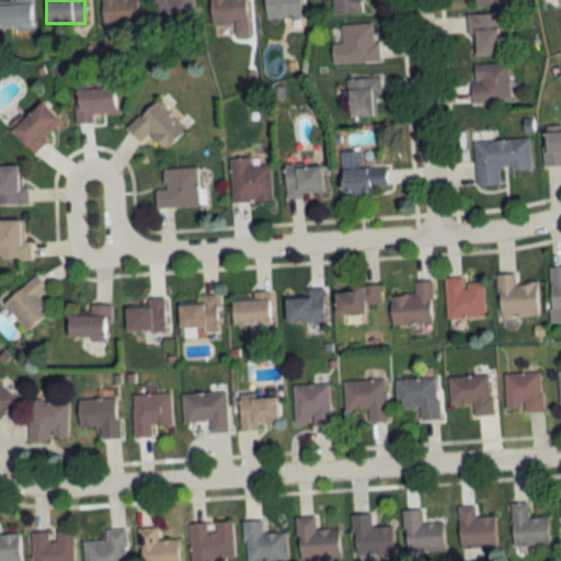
[(101,0),(102,26),(138,26),(137,0),(101,0)]
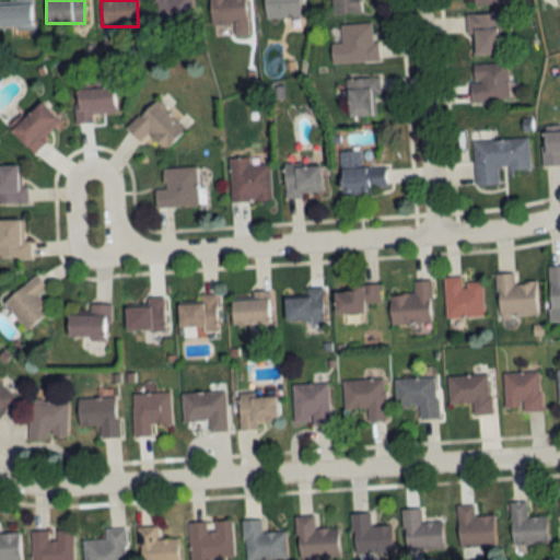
[(189,0),(159,0),(160,20),(190,19),(189,0)]
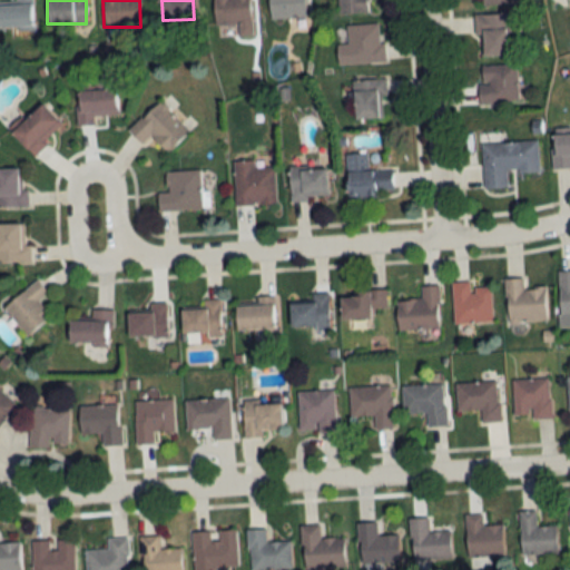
[(252,36),(249,0),(214,0),(216,26),(237,25),(238,36),(252,36)]
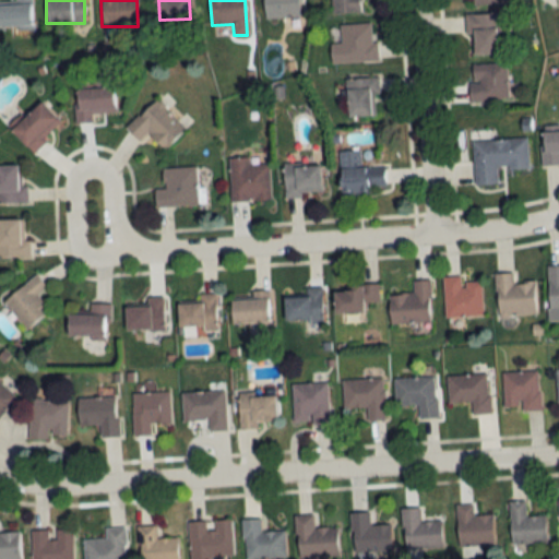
[(263,0),(263,18),(298,18),(298,0),(263,0)]
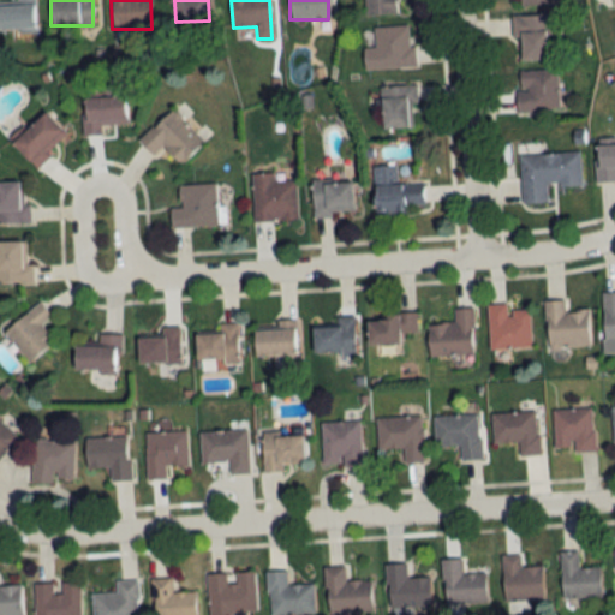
[(396,0),(364,0),(365,15),(398,13),(396,0)]
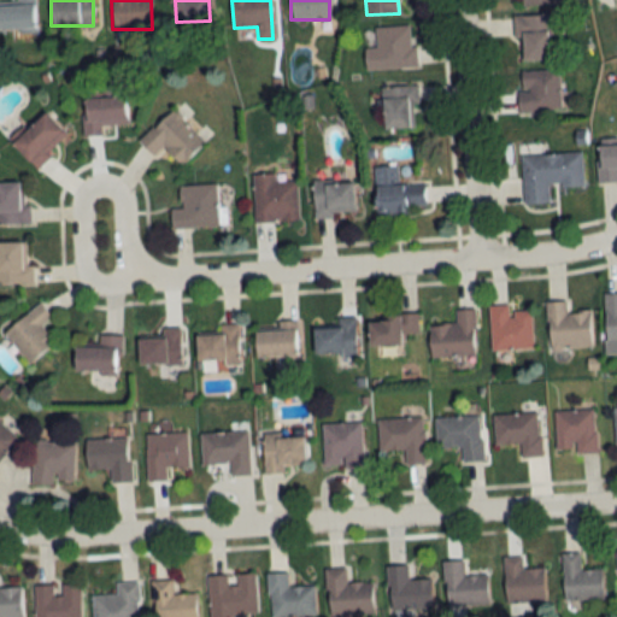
[(35,5),(0,4),(0,31),(35,31),(35,5)]
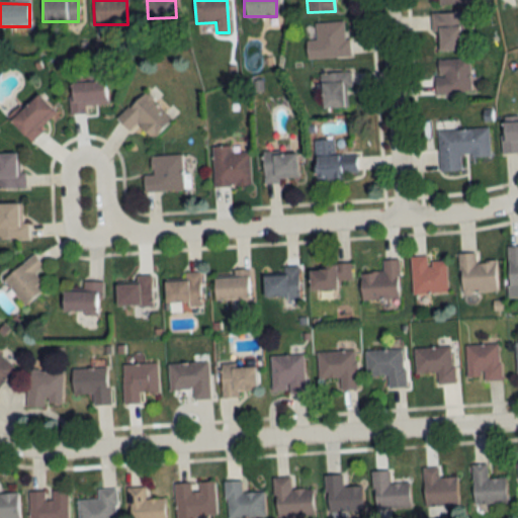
[(433,13),(433,52),(463,52),(463,13),(433,13)]
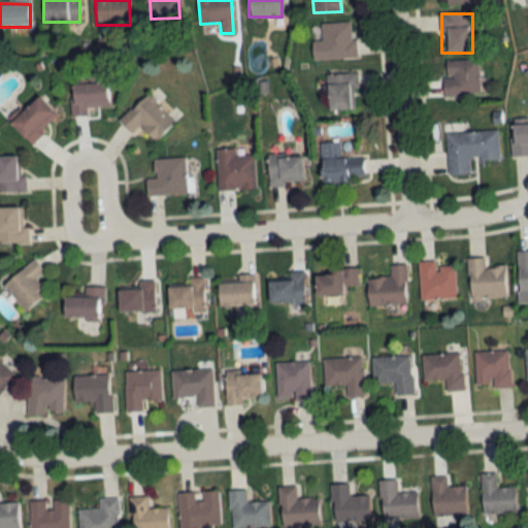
[(355,58),(354,22),(322,23),(322,41),(312,42),(314,60),(355,58)]
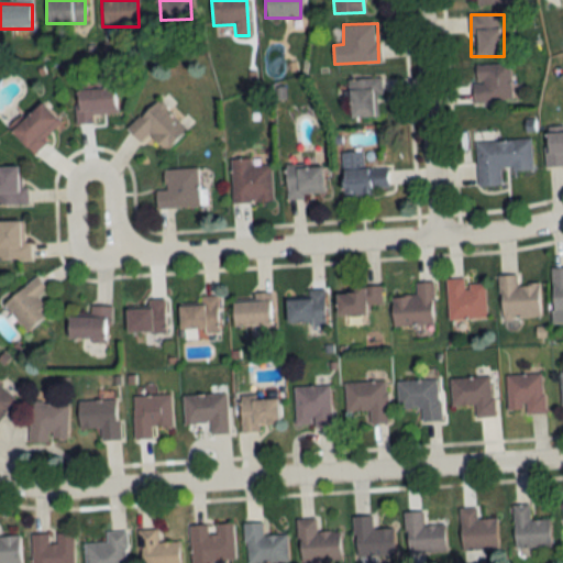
[(510,64),(473,65),(474,103),(511,101),(510,64)]
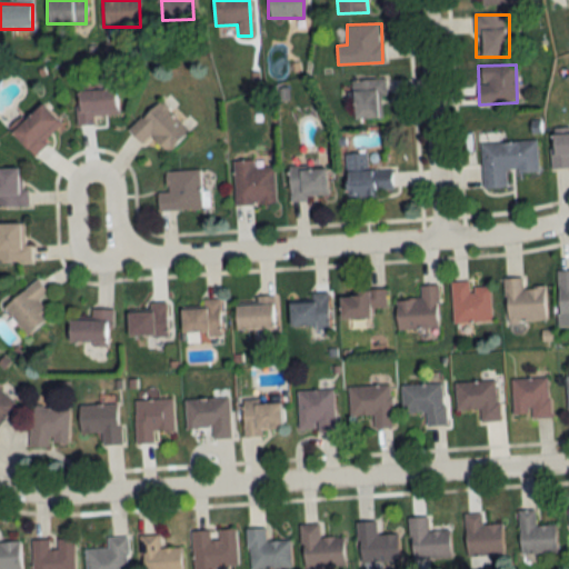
[(351,81),(355,120),(386,118),(382,79),(351,81)]
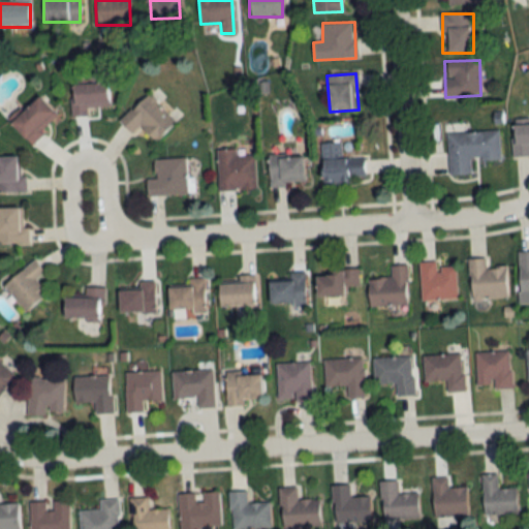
[(71,85),(71,117),(88,117),(88,106),(107,107),(107,85),(71,85)]
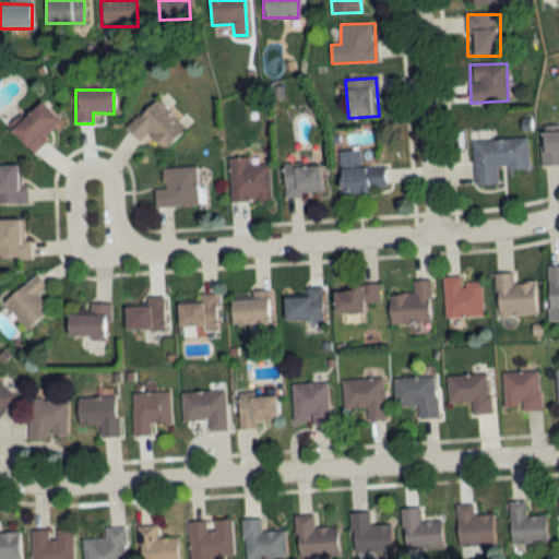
[(139,143),(147,133),(164,151),(186,130),(156,99),(126,128),(139,143)]
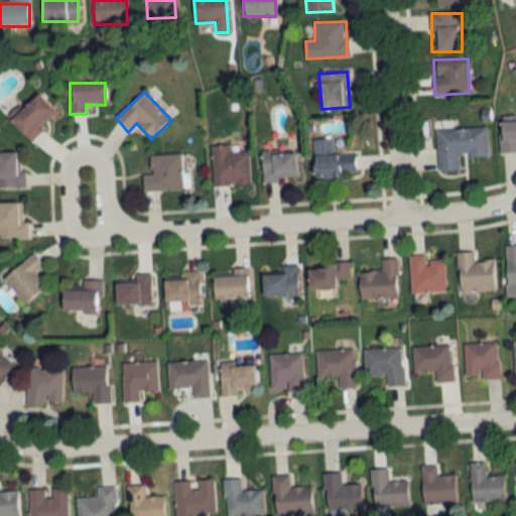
[(55,114),(36,95),(9,122),(28,141),(55,114)]
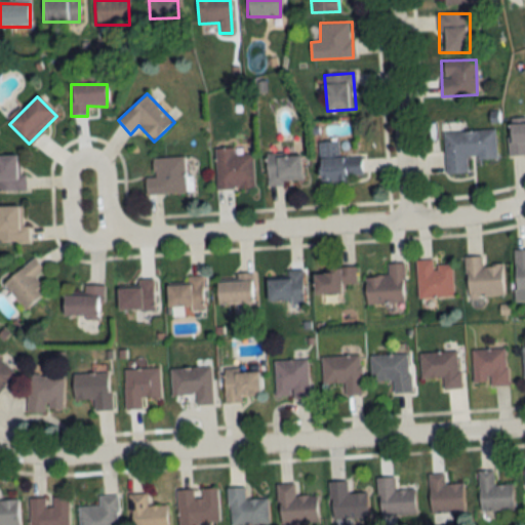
[(524,156),(524,123),(509,123),(509,156),(524,156)]
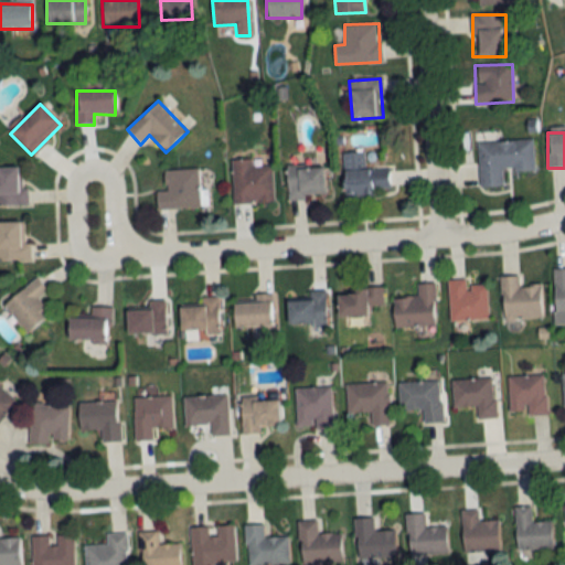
[(534,170),(533,141),(478,142),(479,188),(502,187),(502,171),(534,170)]
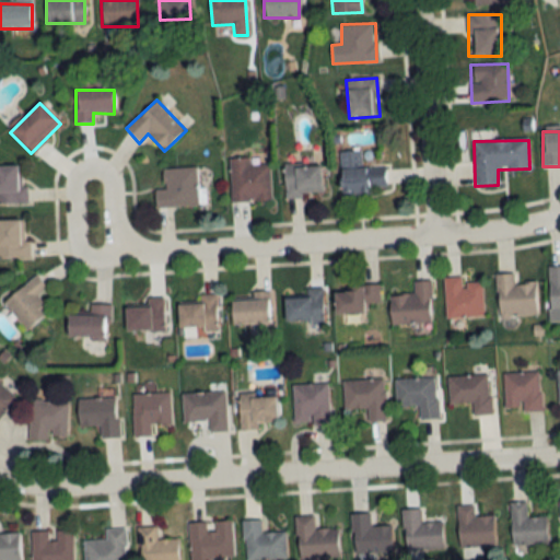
[(385,165),(362,166),(362,151),(339,152),(341,194),(387,191),(385,165)]
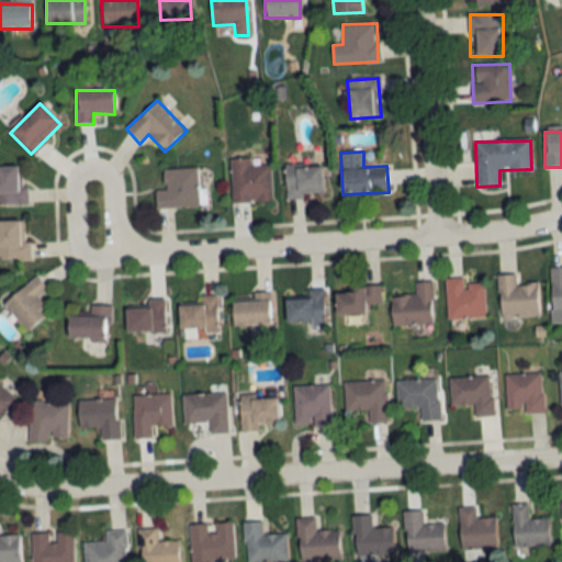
[(232,203),(271,202),(270,166),(250,166),(250,159),(231,160),(232,203)]
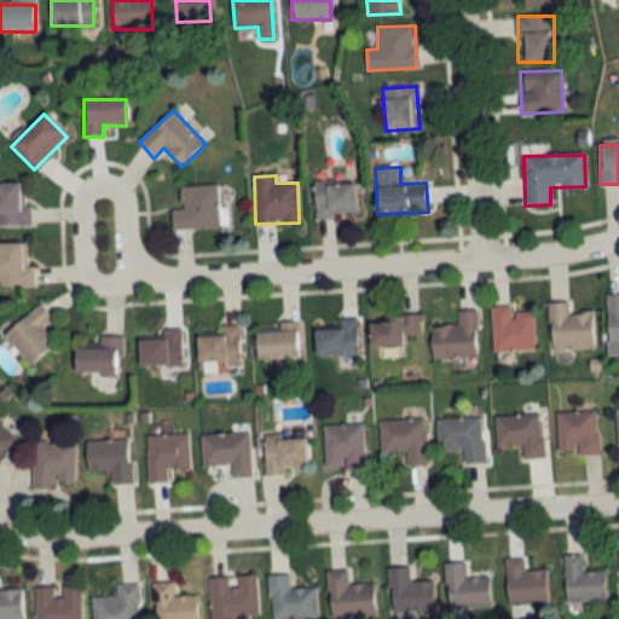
[(314,218),(354,218),(354,183),(314,183),(314,218)]
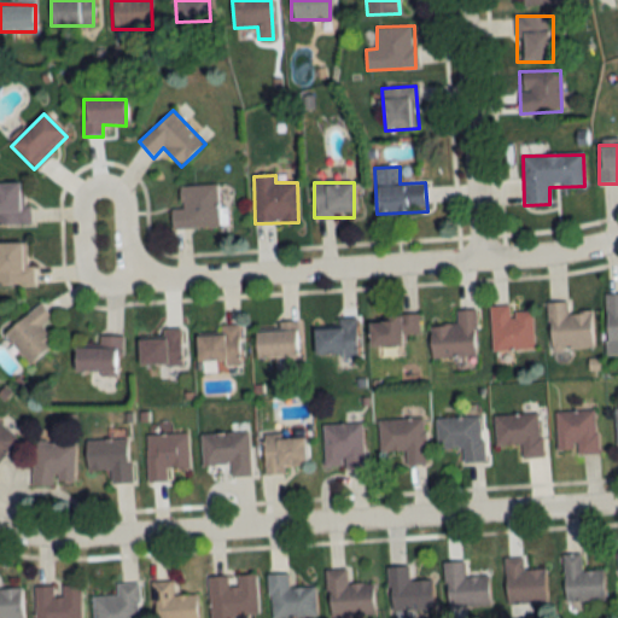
[(0,184),(0,225),(27,225),(27,184),(0,184)]
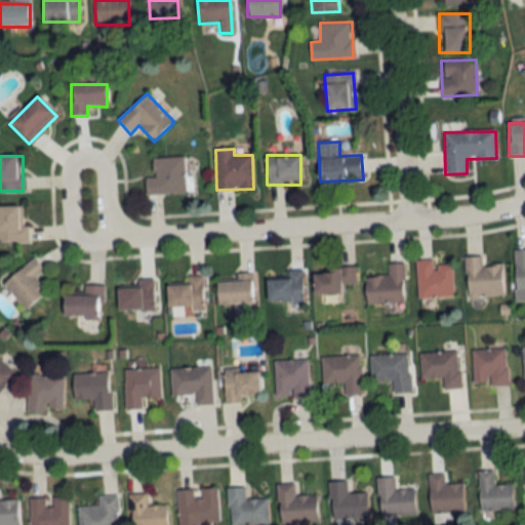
[(146,194),(185,193),(184,158),(152,159),(153,178),(145,178),(146,194)]
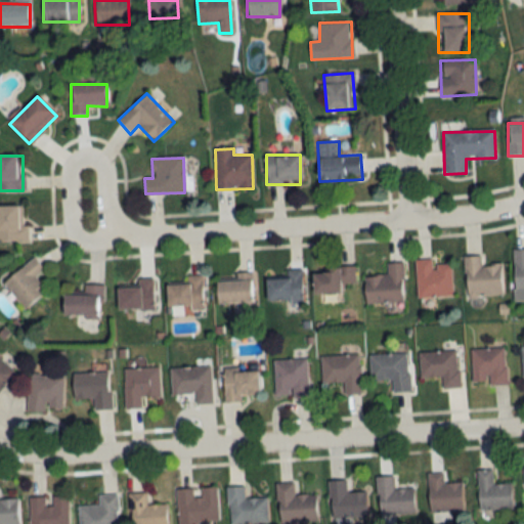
[(0,241),(28,241),(28,224),(22,224),(22,205),(0,204),(0,241)]
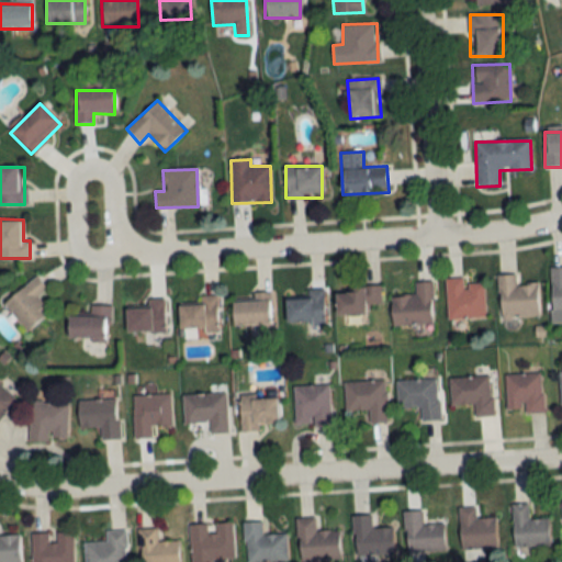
[(561,266),(551,266),(552,312),(561,311),(561,266)]
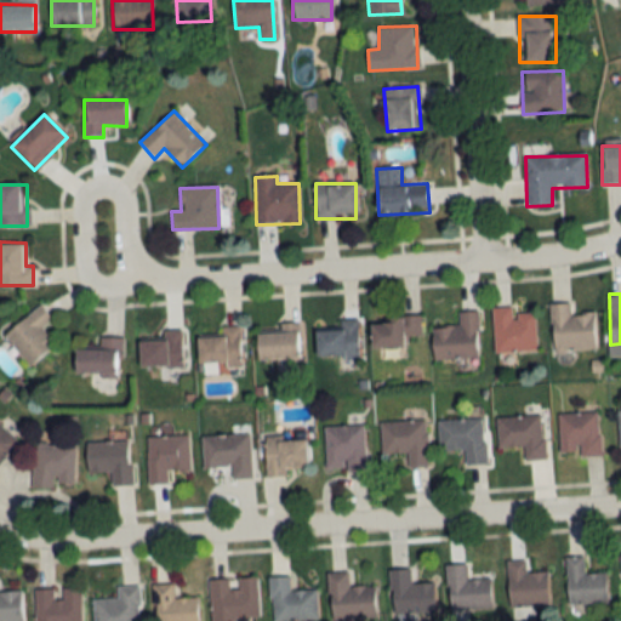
[(570,302),(550,302),(551,349),(594,349),(593,313),(570,313),(570,302)]
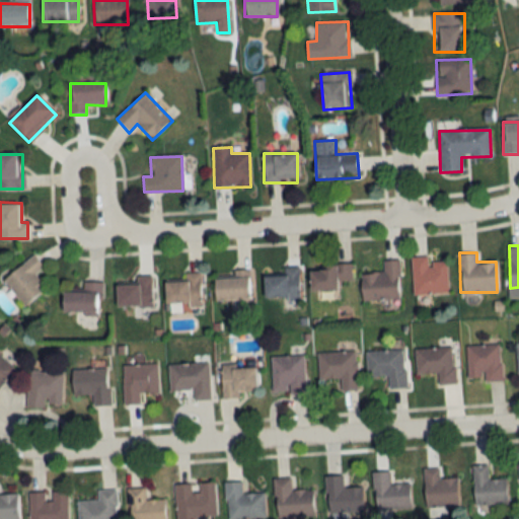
[(3,278),(22,306),(47,289),(34,274),(43,268),(34,255),(3,278)]
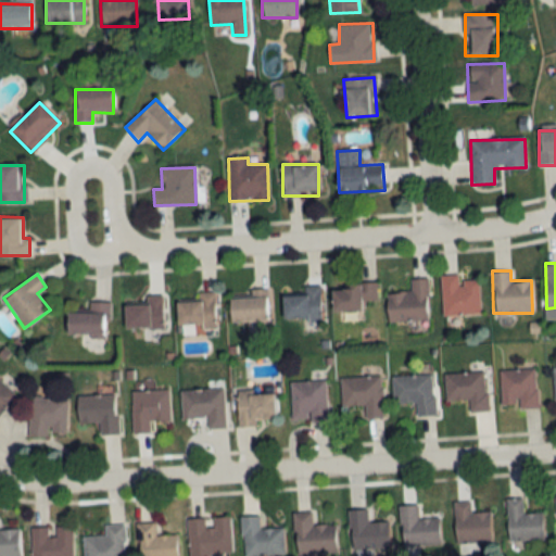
[(480,314),(479,277),(458,278),(457,275),(441,275),(442,315),(480,314)]
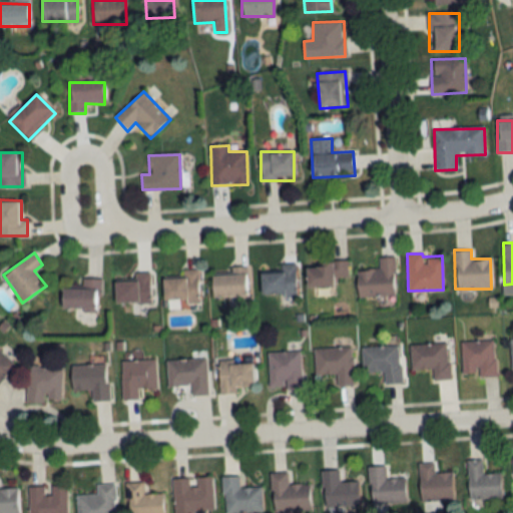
[(358,296),(395,296),(395,255),(379,257),(379,270),(358,270),(358,296)]
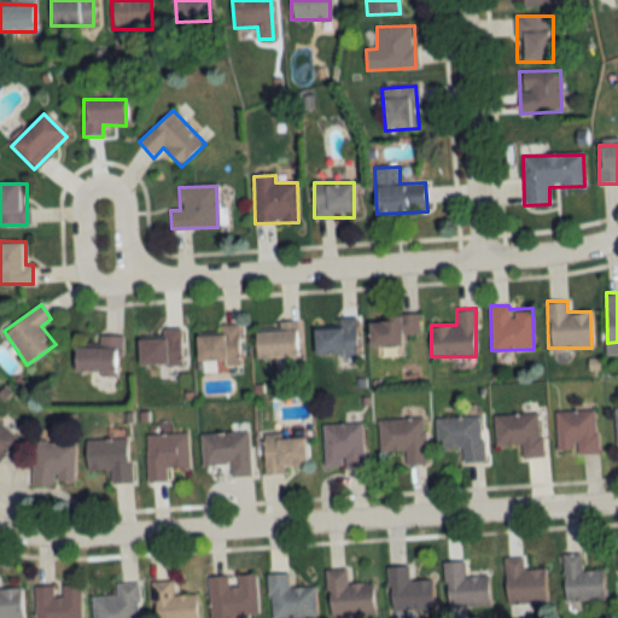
[(369,343),(419,343),(419,315),(369,315),(369,343)]
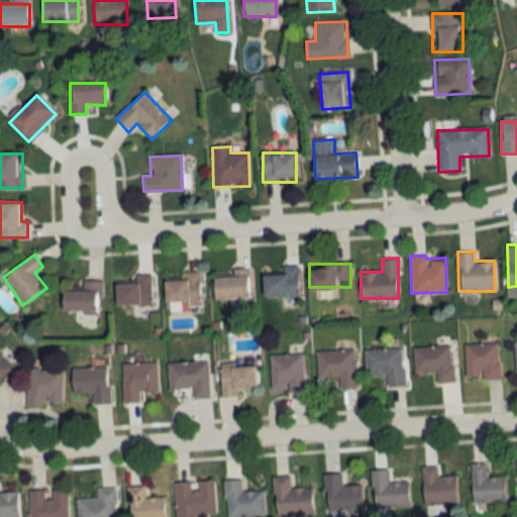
[(283,274),(264,274),(264,296),(298,296),(298,265),(283,265),(283,274)]
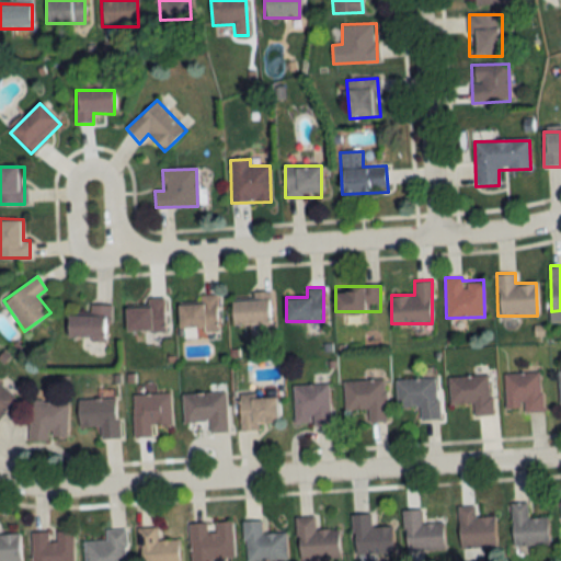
[(271,323),(270,290),(252,290),(252,299),(233,299),(233,323),(271,323)]
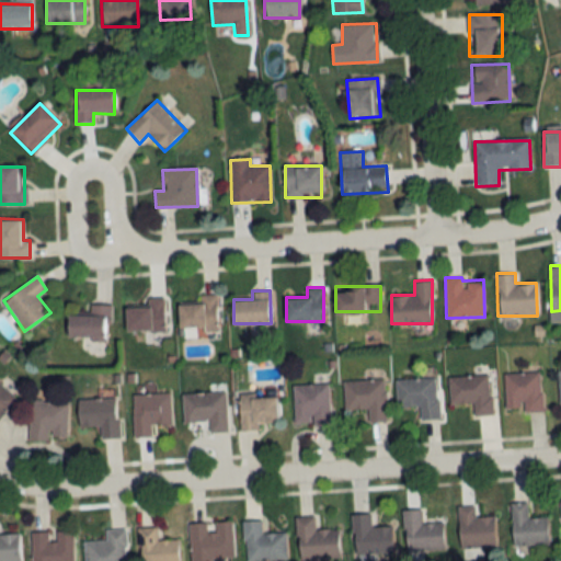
[(179,304),(179,331),(217,330),(217,294),(201,294),(201,304),(179,304)]
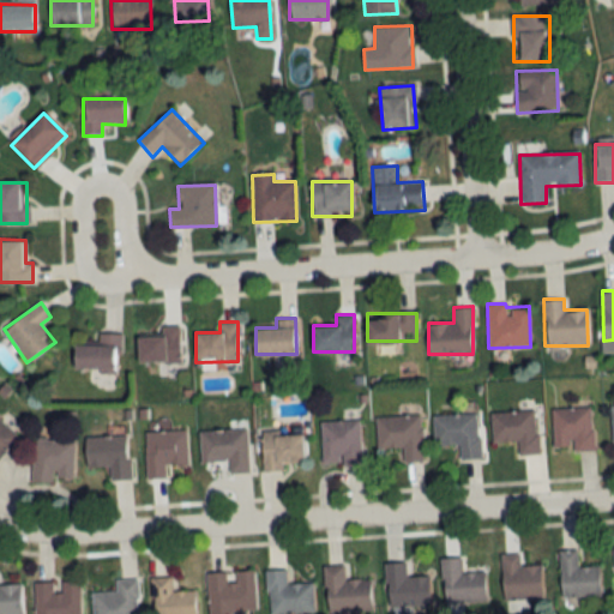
[(180,362),(180,326),(161,326),(161,335),(138,335),(138,362),(180,362)]
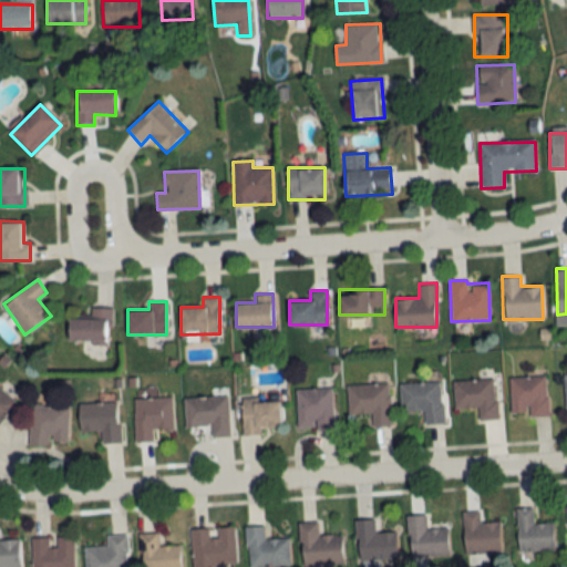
[(112,340),(112,307),(90,307),(90,318),(68,318),(68,340),(112,340)]
